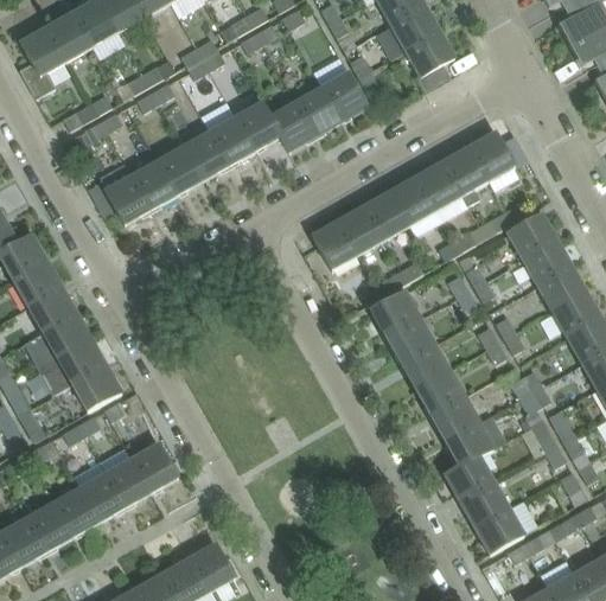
[(71,12),(91,46),(117,32),(99,0),(93,0),(71,12)]
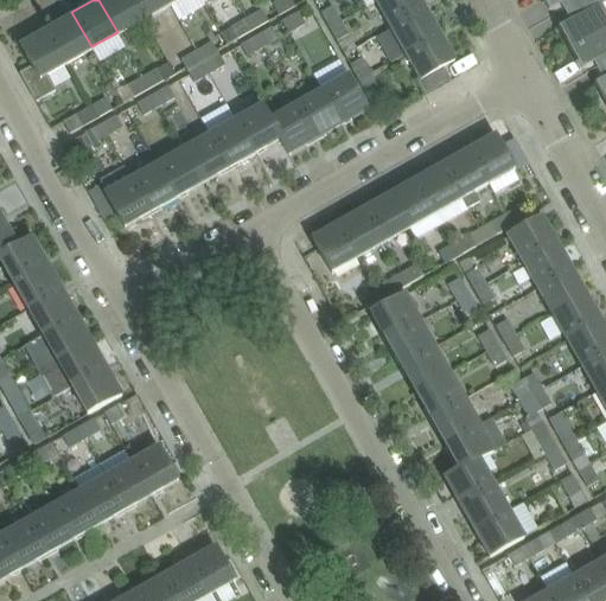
[(99,0),(117,32),(144,17),(133,0),(99,0)]
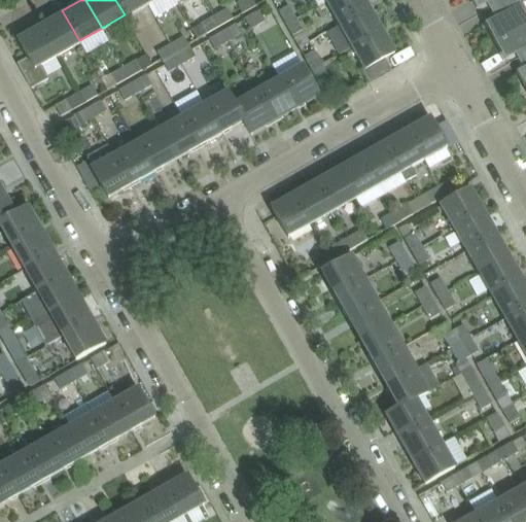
[(115,0),(125,14),(147,2),(146,0),(115,0)]
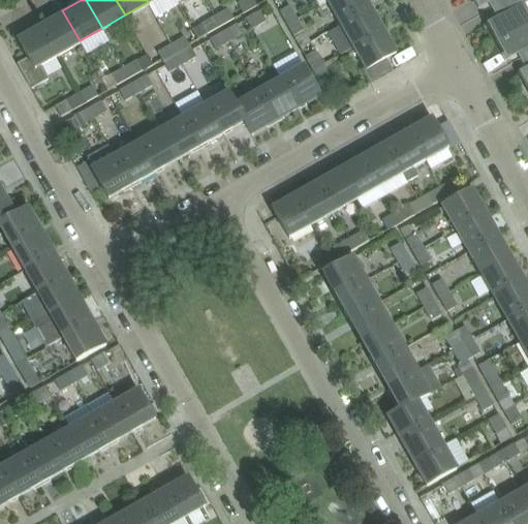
[(237,0),(242,10),(256,2),(255,0),(237,0)]
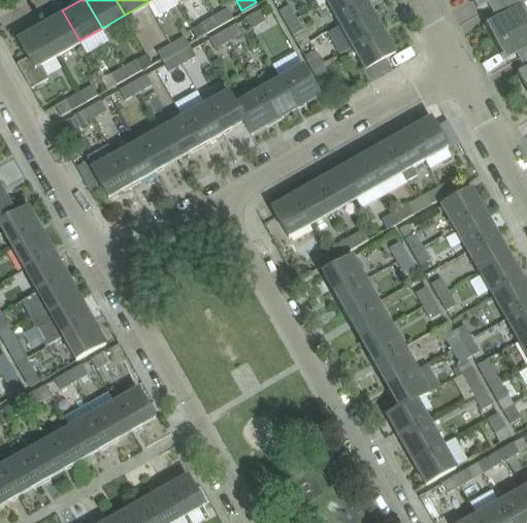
[(327,0),(339,21),(368,4),(366,0),(327,0)]
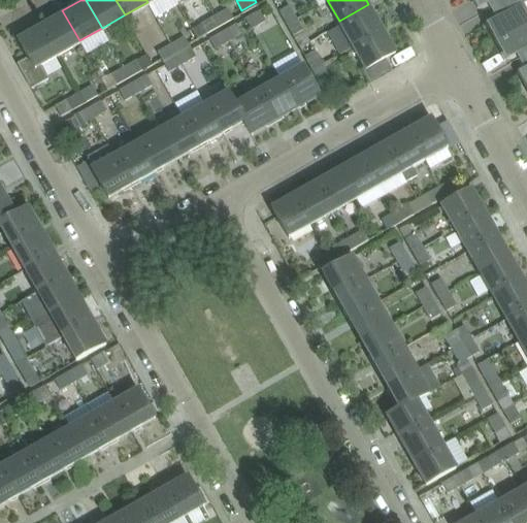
[(491,0),(498,13),(521,0),(474,0),(478,5),(487,0),(491,0)]
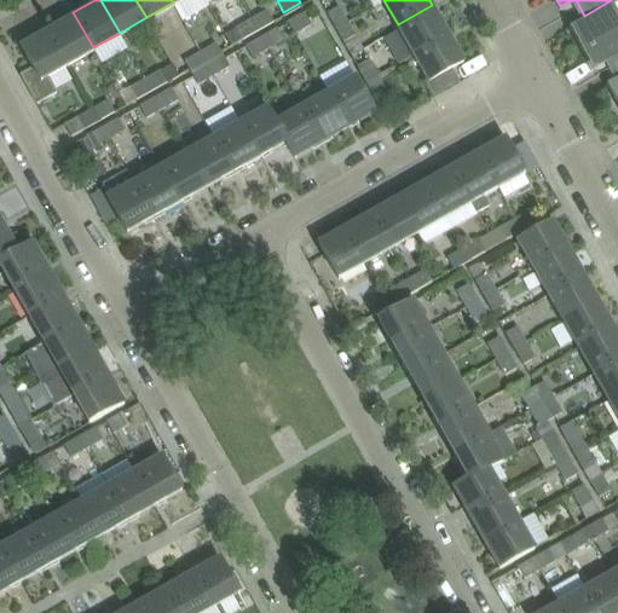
[(607,57),(617,75),(617,74),(617,0),(611,0),(584,16),(570,24),(593,65),(607,57)]
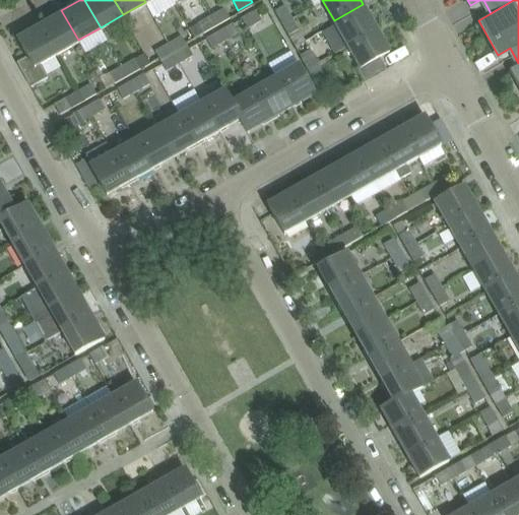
[(283,2),(273,7),(281,20),(290,15),(283,2)]
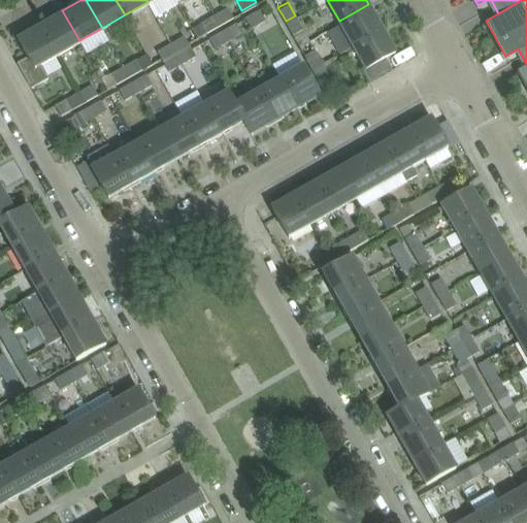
[(343,29),(352,44),(382,27),(368,4),(339,21),(343,29)]
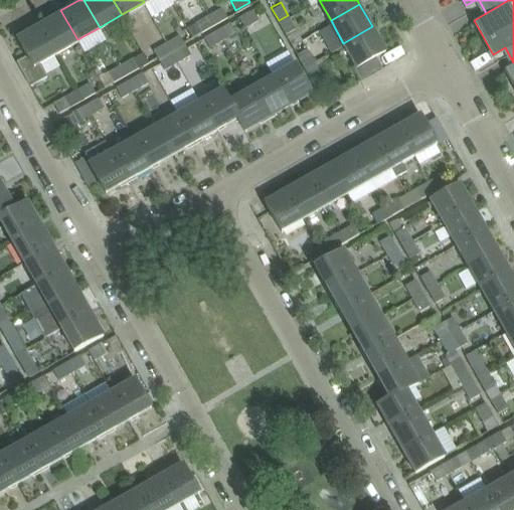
[(208,13),(213,22),(226,15),(221,5),(208,13)]
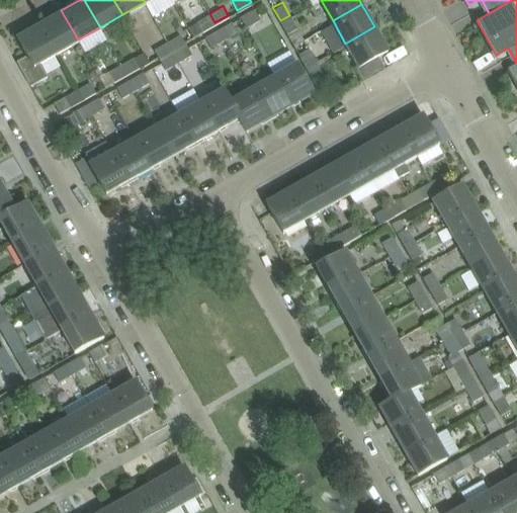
[(259,17),(254,8),(240,15),(246,25),(259,17)]
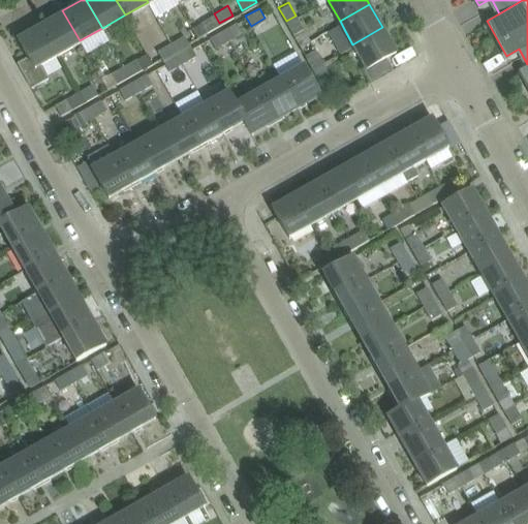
[(62,10),(39,24),(56,54),(80,40),(62,10)]
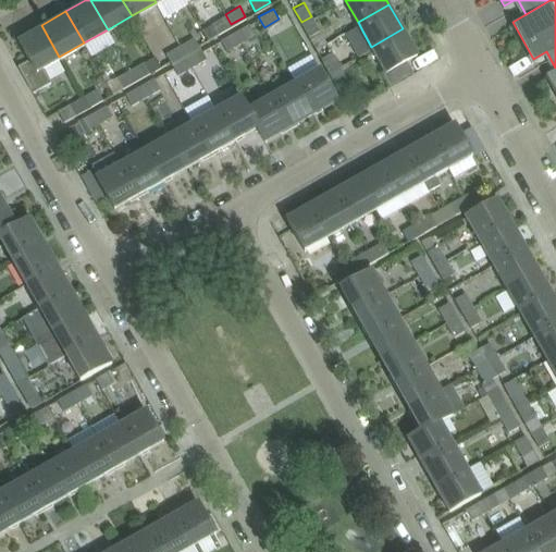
[(231,24),(225,14),(211,22),(217,32),(231,24)]
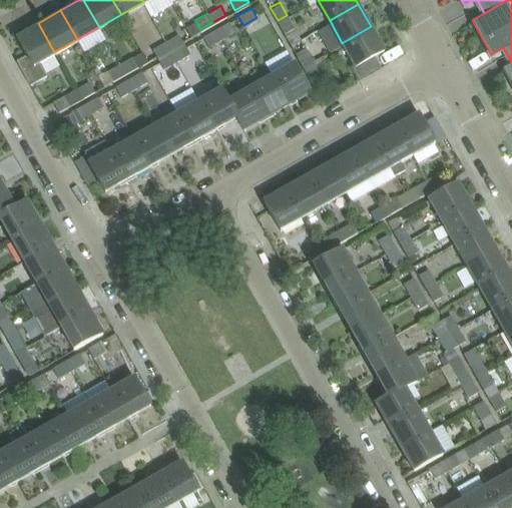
[(295,28),(287,15),(278,20),(285,33),(295,28)]
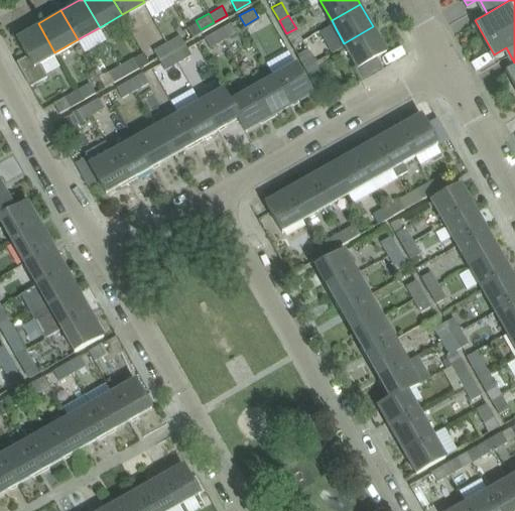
[(230,20),(217,28),(223,37),(236,30),(230,20)]
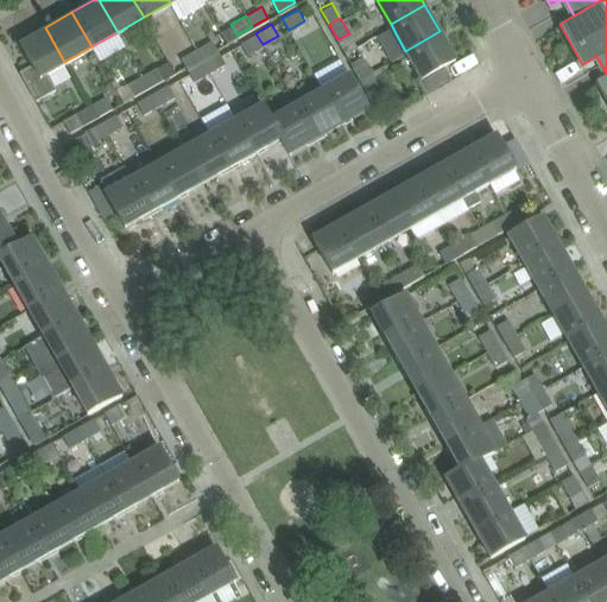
[(31,63),(19,69),(35,99),(55,87),(46,71),(64,62),(45,27),(19,42),(31,63)]
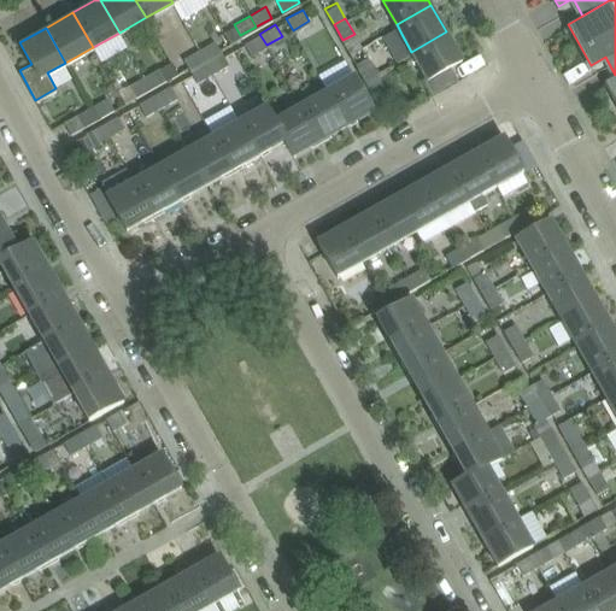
[(426,78),(461,58),(446,31),(411,52),(414,57),(426,78)]
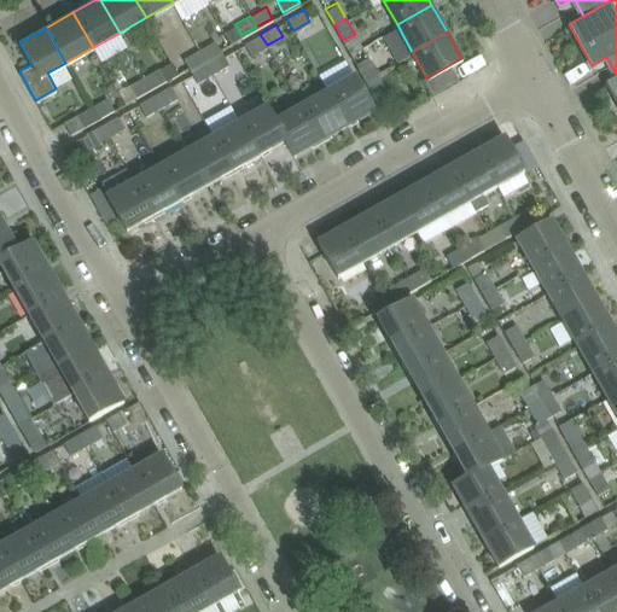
[(251,53),(267,45),(260,34),(244,42),(251,53)]
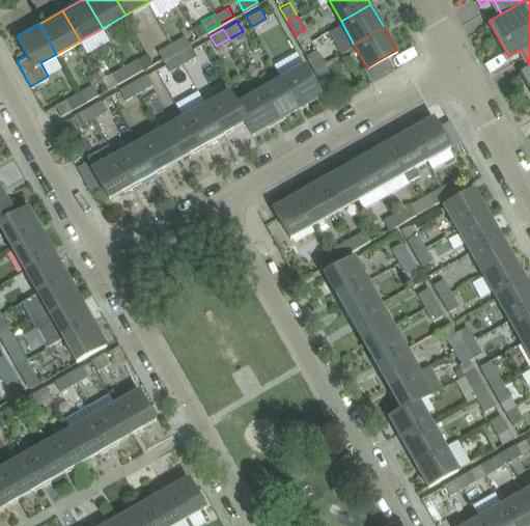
[(176,52),(190,44),(185,34),(171,42),(176,52)]
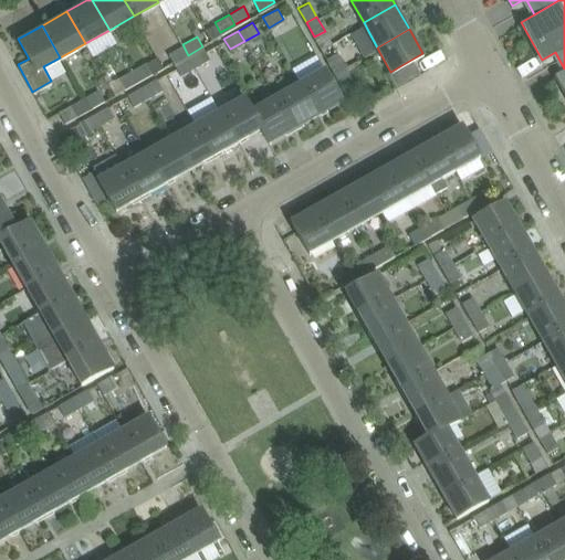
[(174,63),(188,55),(182,44),(168,52),(174,63)]
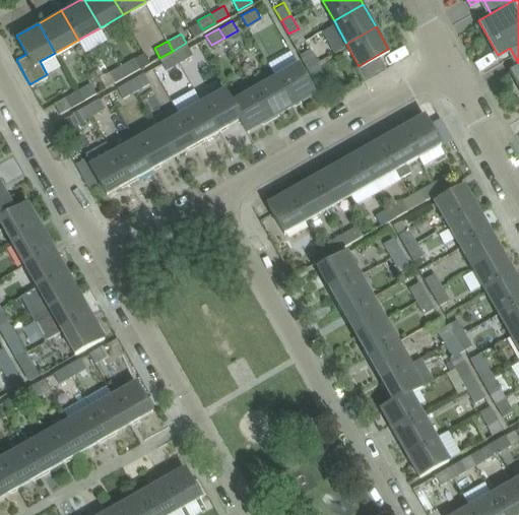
[(191,53),(186,43),(173,51),(178,60),(191,53)]
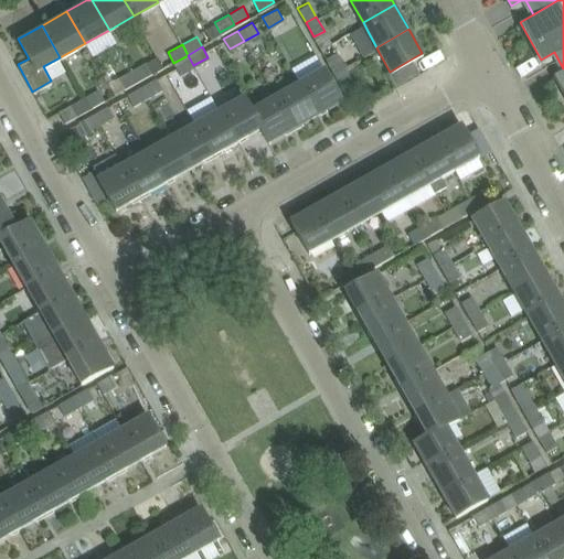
[(325,56),(333,71),(343,65),(336,51),(325,56)]
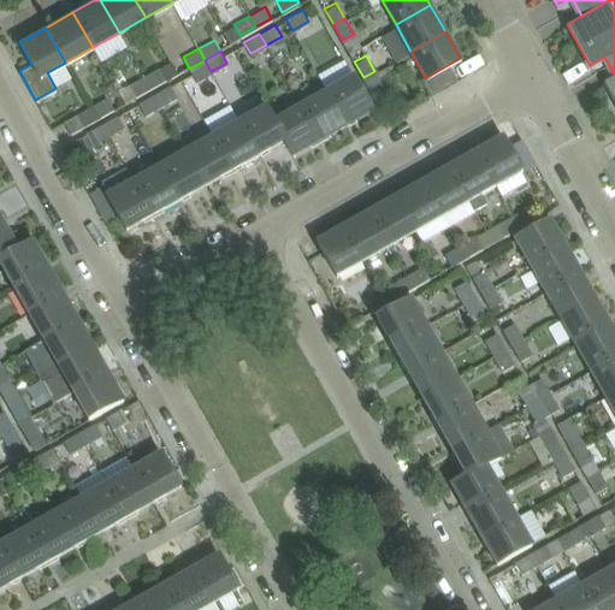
[(211,71),(205,60),(189,69),(195,80),(211,71)]
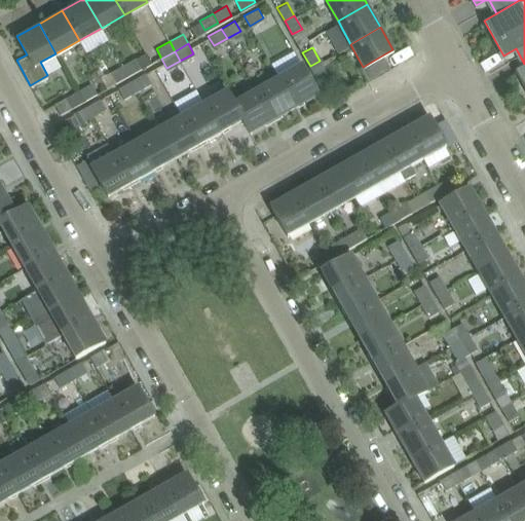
[(136,57),(122,64),(128,74),(141,66),(136,57)]
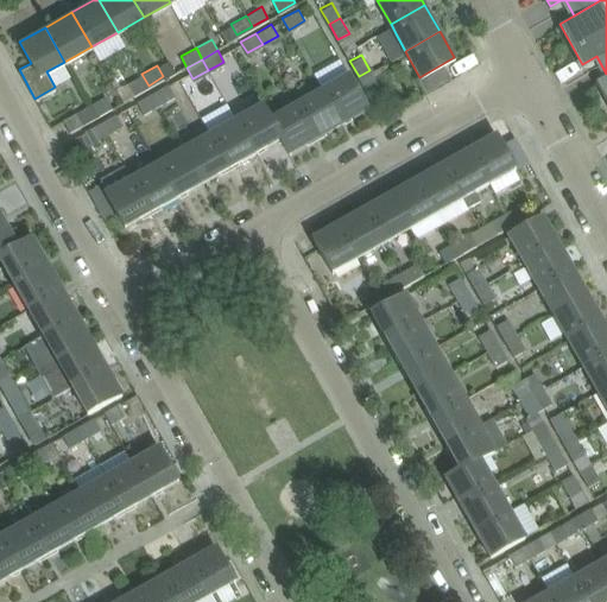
[(367,92),(379,86),(370,70),(359,76),(367,92)]
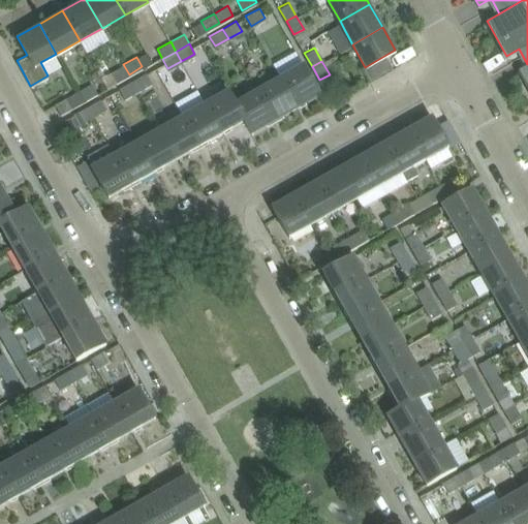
[(303,63),(280,75),(297,105),(319,93),(303,63)]
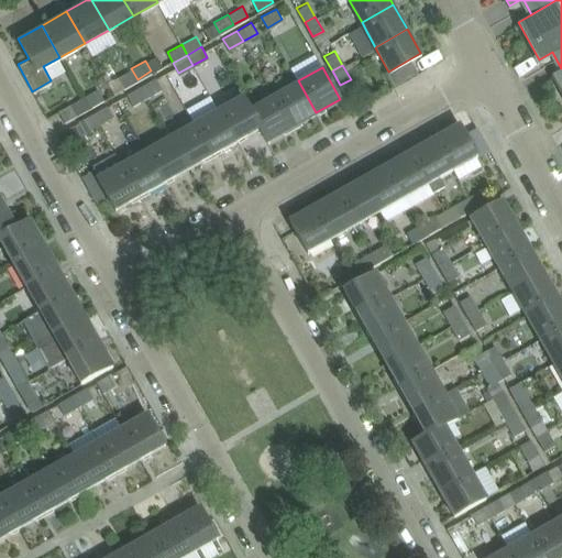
[(561,67),(561,68),(552,74),(561,90),(561,67)]
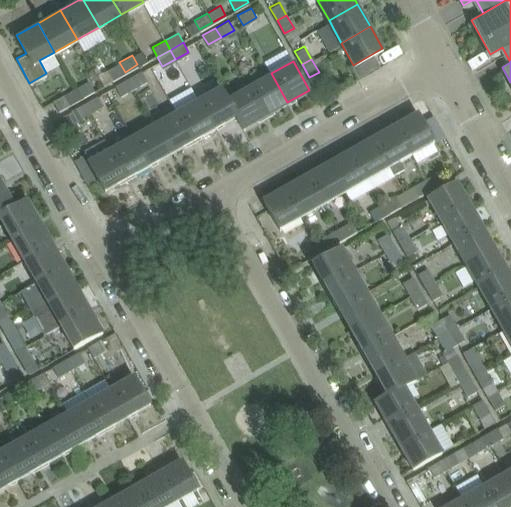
[(112,79),(125,72),(119,62),(106,69),(112,79)]
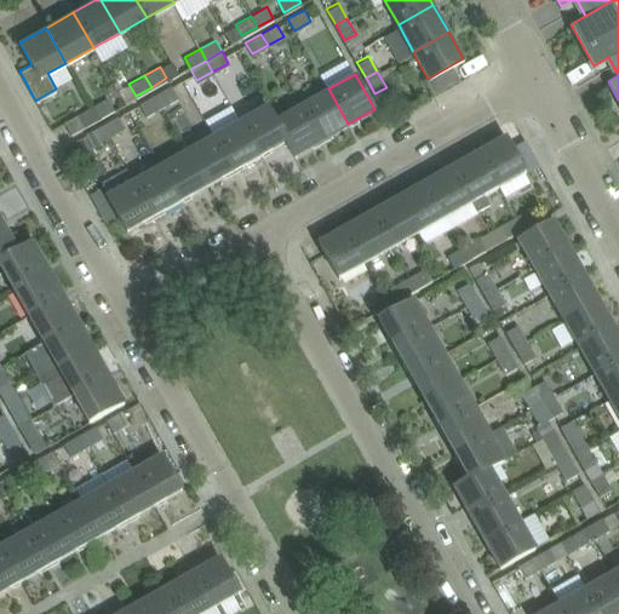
[(170,85),(155,93),(161,105),(177,96),(170,85)]
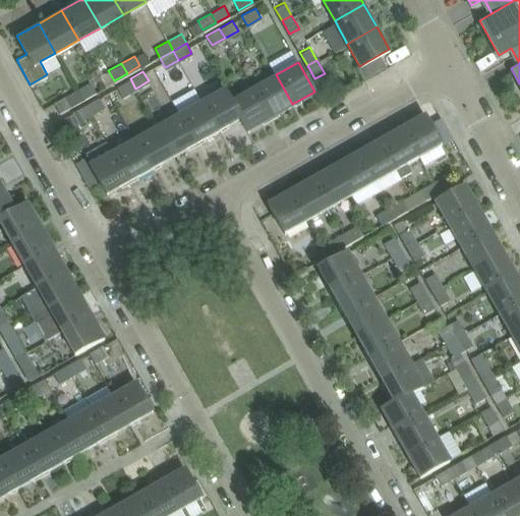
[(270,117),(292,104),(276,74),(253,88),(270,117)]
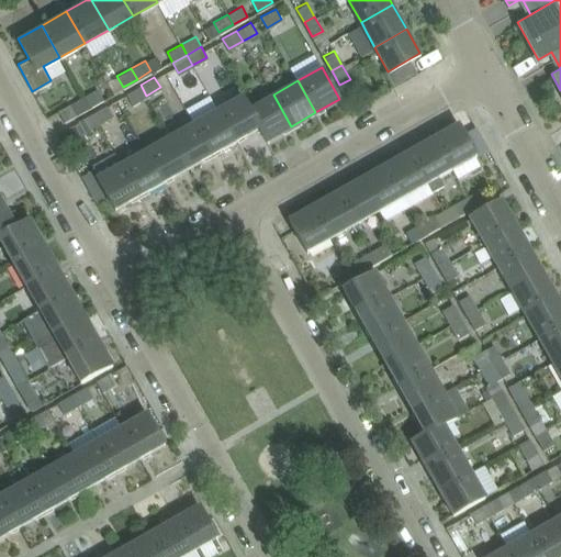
[(146,96),(141,85),(126,92),(132,103),(146,96)]
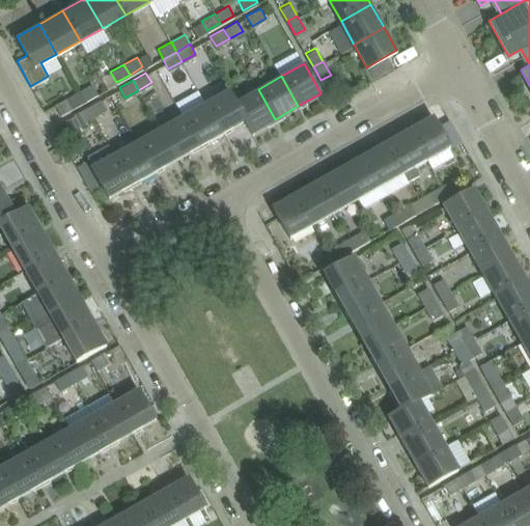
[(91,82),(83,87),(77,90),(83,101),(98,92),(91,82)]
